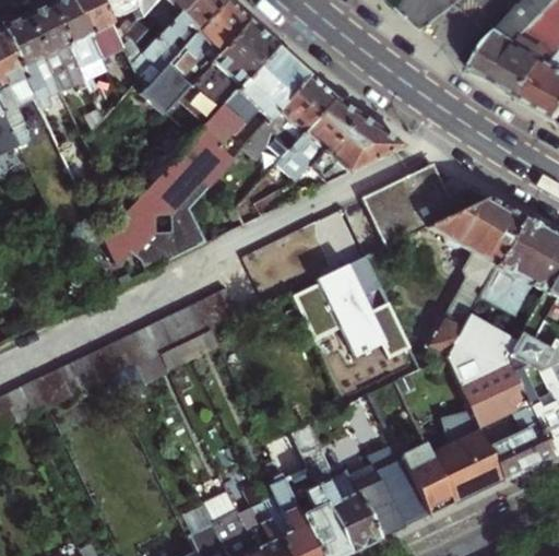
[(82,13),(79,14),(72,0),(58,0),(49,4),(87,84),(100,111),(104,119),(110,113),(93,77),(106,70),(102,60),(90,36),(93,34),(82,13)]
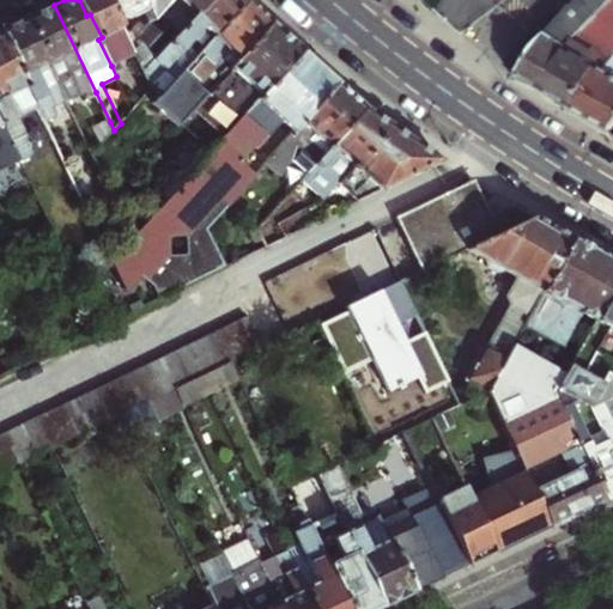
[(79,0),(86,16),(90,14),(102,37),(98,40),(111,66),(125,59),(128,49),(134,47),(131,42),(127,32),(120,18),(110,0),(79,0)]
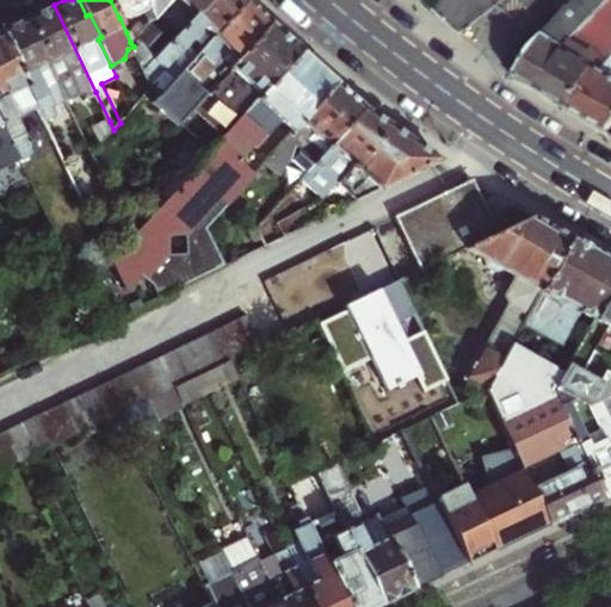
[(160,10),(168,0),(110,0),(119,18),(125,14),(131,17),(146,10),(150,19),(160,10)]
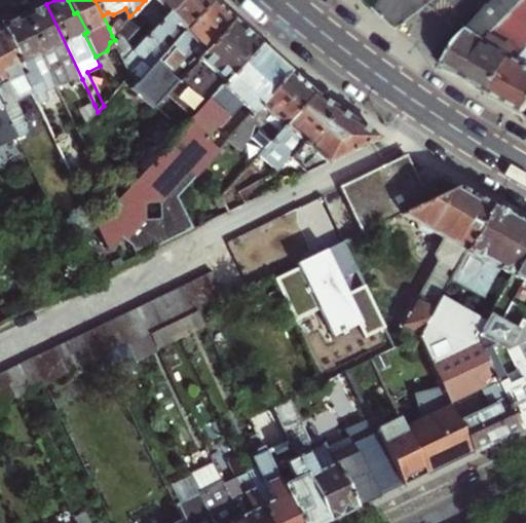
[(145,0),(138,8),(143,12),(121,36),(135,49),(166,15),(182,0),(145,0)]
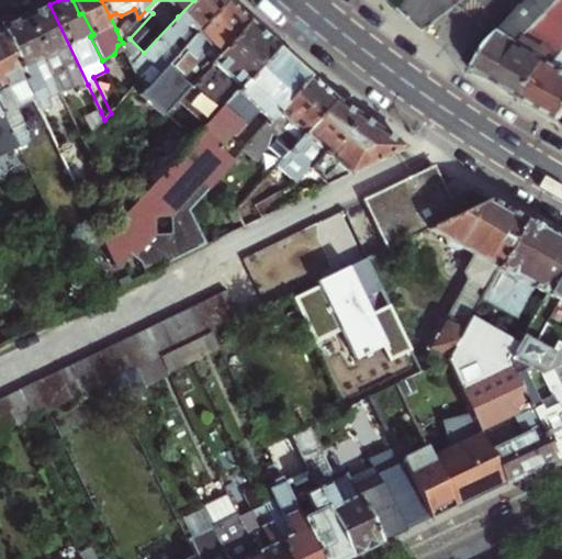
[(194,0),(178,17),(144,53),(133,65),(138,77),(176,36),(184,45),(226,0),(194,0)]
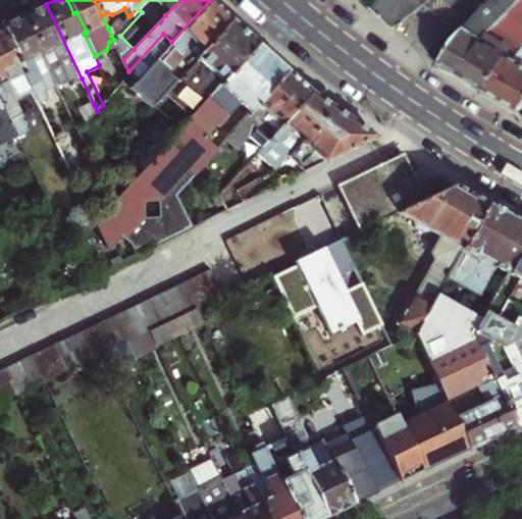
[(210,0),(171,42),(132,87),(153,105),(231,19),(221,8),(214,0),(210,0)]
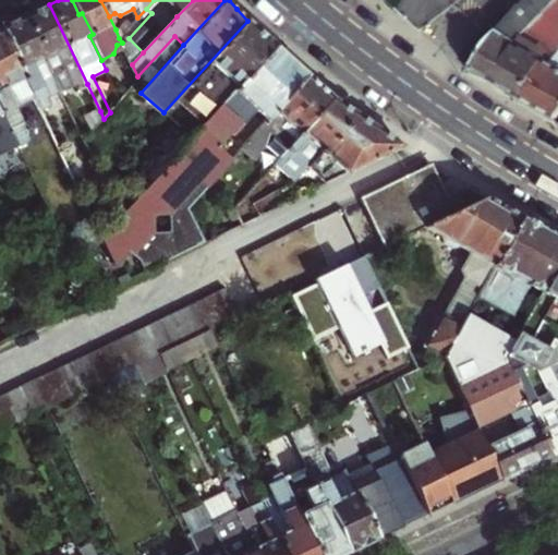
[(494,85),(517,98),(543,60),(518,45),(557,5),(557,0),(534,0),(497,33),(470,71),(494,85)]
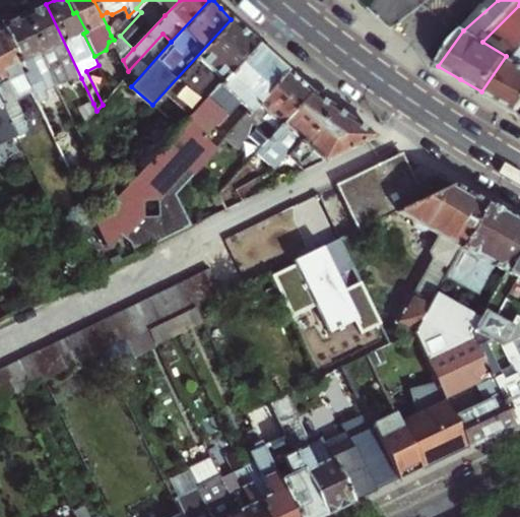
[(81,78),(46,4),(35,9),(23,14),(49,67),(52,74),(55,80),(71,72),(75,81),(81,78)]
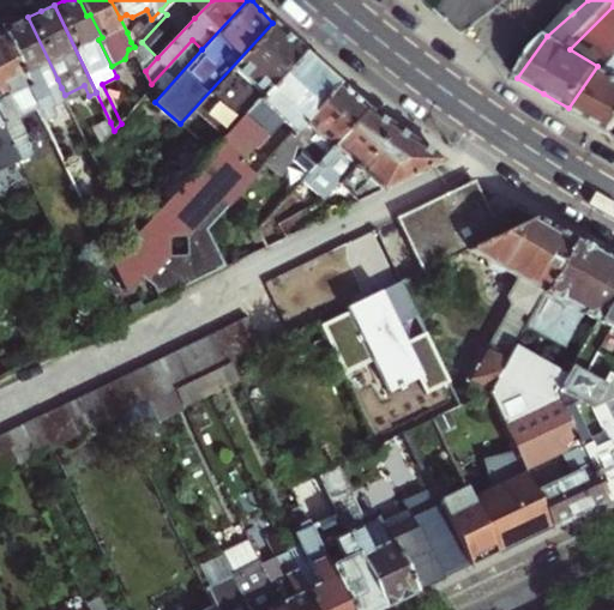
[(14,24),(2,30),(36,101),(49,94),(46,85),(58,79),(28,17),(14,24)]
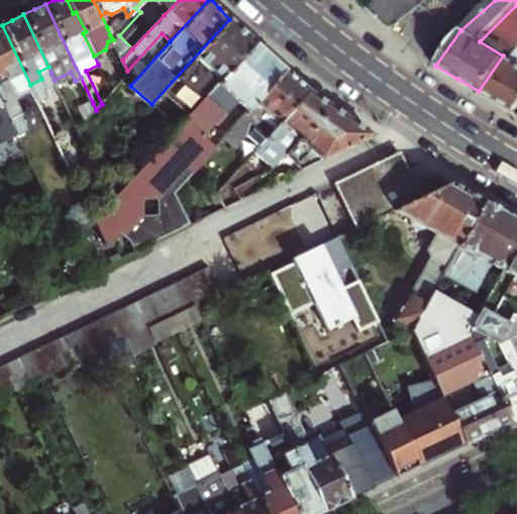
[(78,184),(95,219),(255,42),(242,30),(229,19),(151,104),(78,184)]
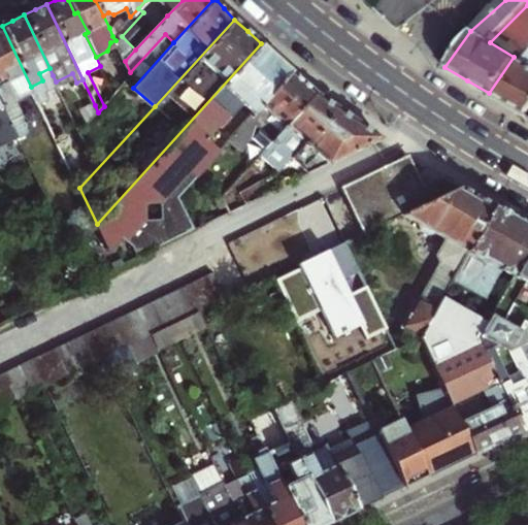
[(0,26),(0,99),(19,137),(30,131),(23,116),(24,115),(17,99),(34,91),(31,87),(2,26),(0,26)]
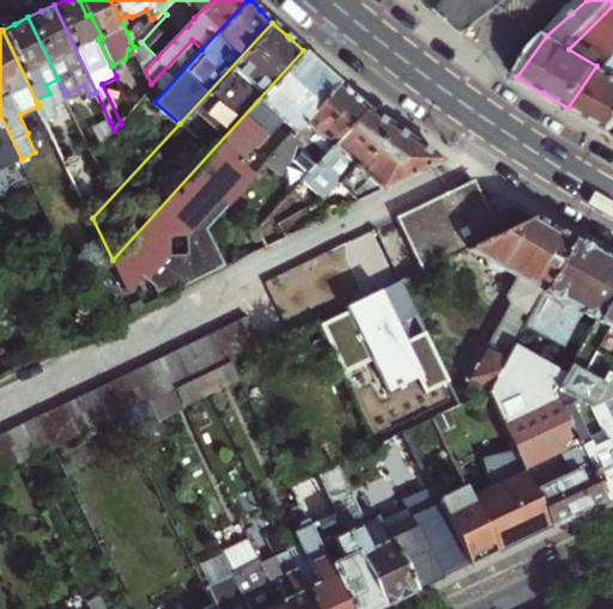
[(303,50),(113,260),(127,290),(146,269),(159,296),(225,265),(206,226),(258,171),(242,157),(256,141),(260,145),(269,135),(280,146),(339,81),(320,66),(303,50)]
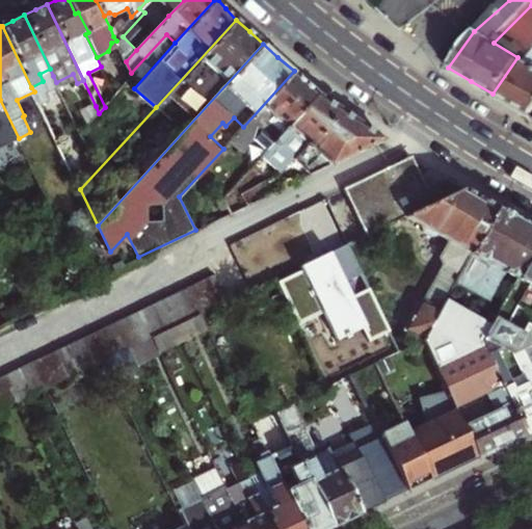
[(517,57),(493,94),(513,106),(528,115),(531,110),(531,51),(528,57),(522,53),(517,57)]
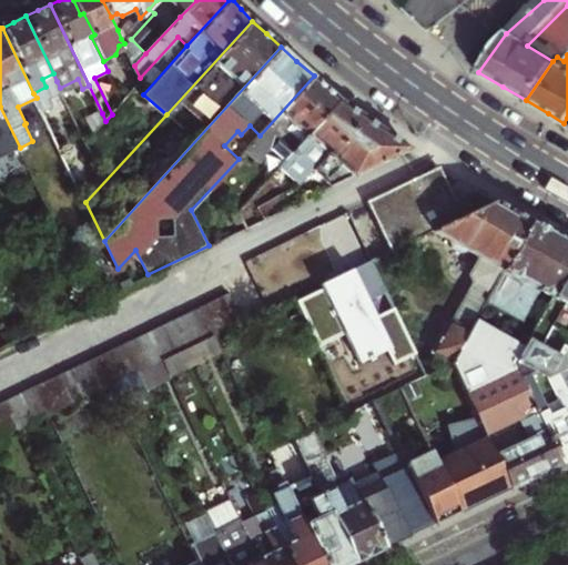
[(46,87),(57,81),(53,73),(42,79),(46,87)]
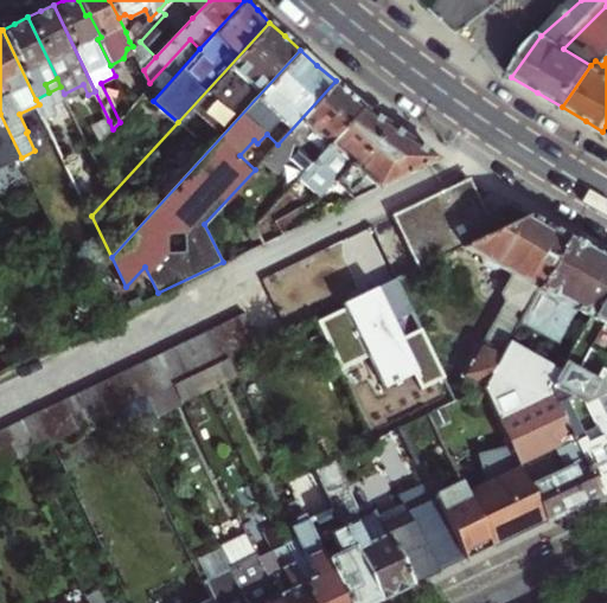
[(306,171),(364,107),(353,97),(336,81),(278,145),(264,159),(282,175),(295,161),(306,171)]
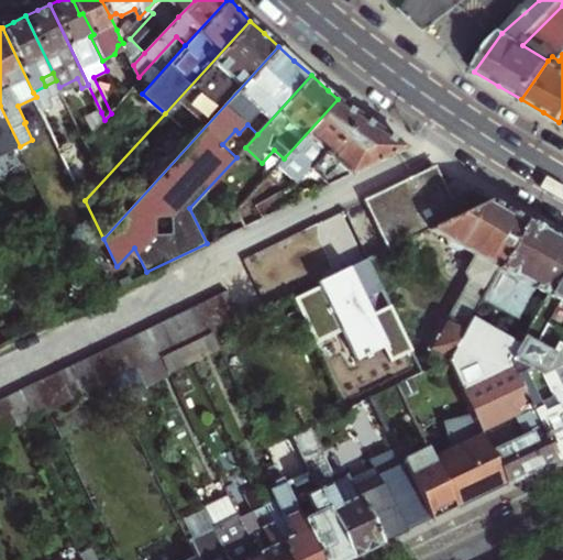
[(295,182),(297,180),(310,168),(311,166),(312,167),(361,114),(353,110),(338,99),(284,158),(277,166),(295,182)]
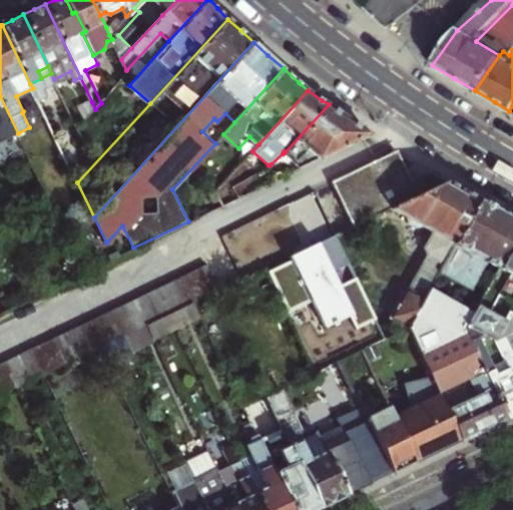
[(0,141),(18,133),(0,96),(0,141)]
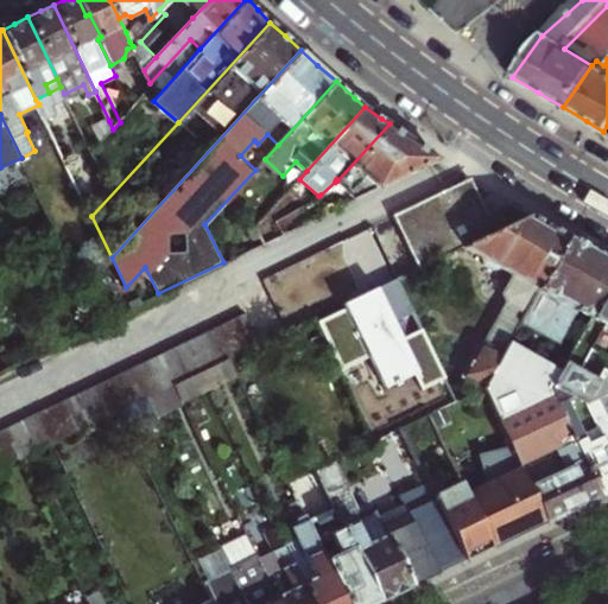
[(84,137),(93,152),(113,129),(109,121),(84,137)]
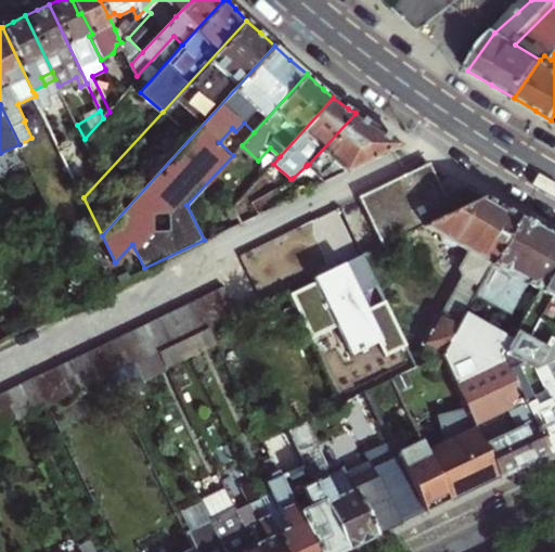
[(322,182),(402,144),(378,128),(356,113),(308,165),(307,164),(306,166),(322,182)]
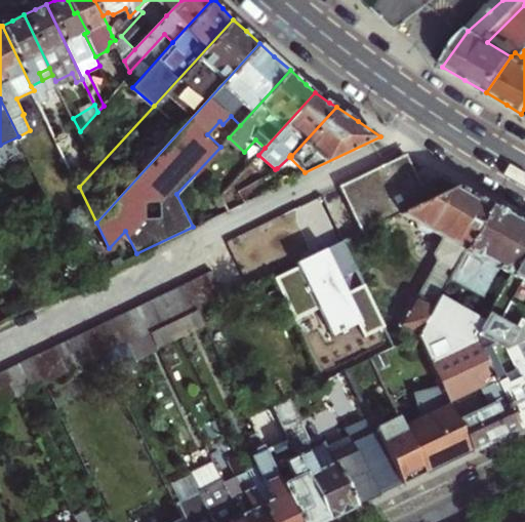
[(412,164),(408,154),(389,163),(340,187),(362,230),(401,211),(457,184),(440,173),(435,176),(421,183),(417,174),(412,164)]
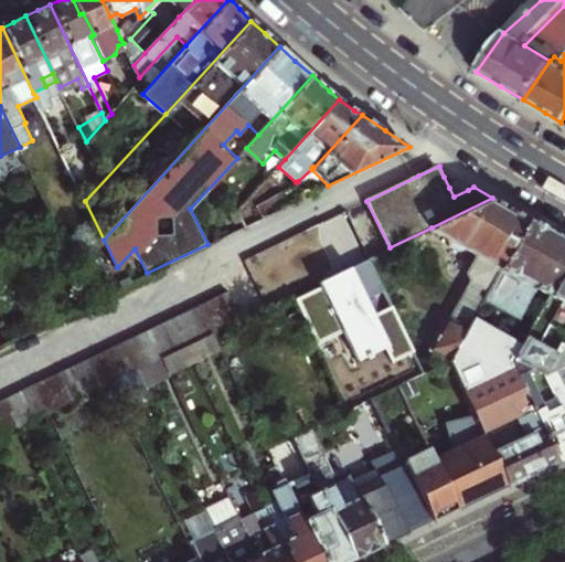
[(465,181),(449,188),(454,197),(468,190),(465,181)]
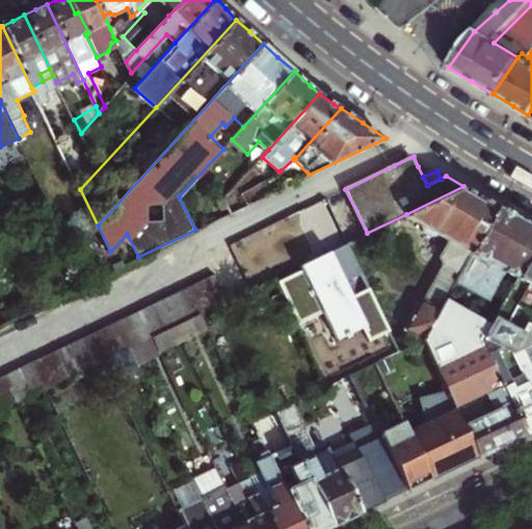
[(463,186),(406,214),(421,222),(427,231),(435,236),(443,237),(453,244),(445,260),(448,268),(428,303),(420,305),(407,328),(425,339),(447,299),(457,281),(498,206),(480,195),(463,186)]
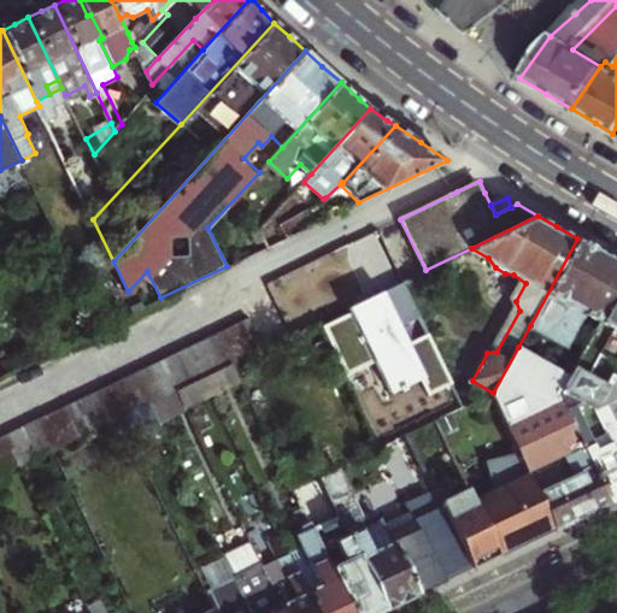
[(530,325),(569,347),(588,313),(604,322),(616,295),(616,259),(606,254),(577,239),(530,325)]
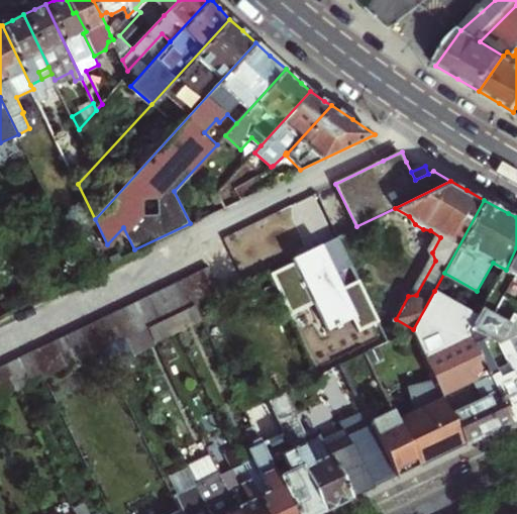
[(296,262),(272,273),(275,281),(290,311),(316,301),(326,326),(353,315),(358,329),(378,320),(358,280),(344,286),(336,271),(351,265),(338,236),(294,258),(296,262)]
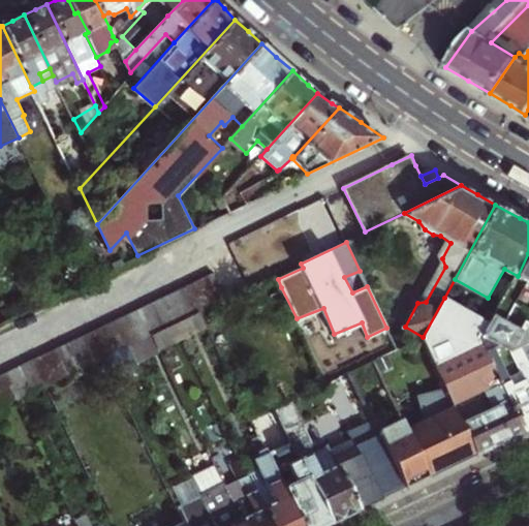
[(496,317),(508,323),(519,305),(528,310),(528,253),(518,276),(496,317)]
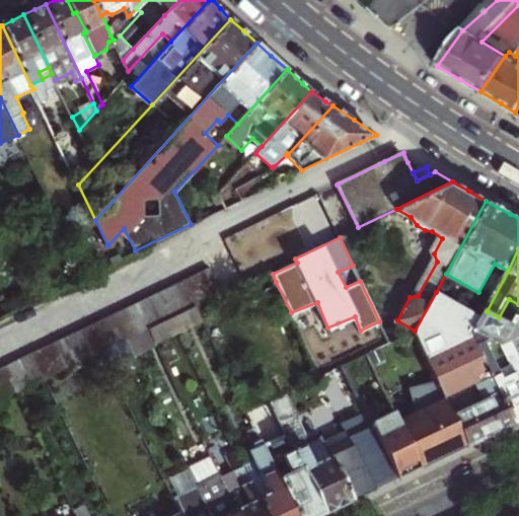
[(199,274),(210,299),(224,292),(212,267),(199,274)]
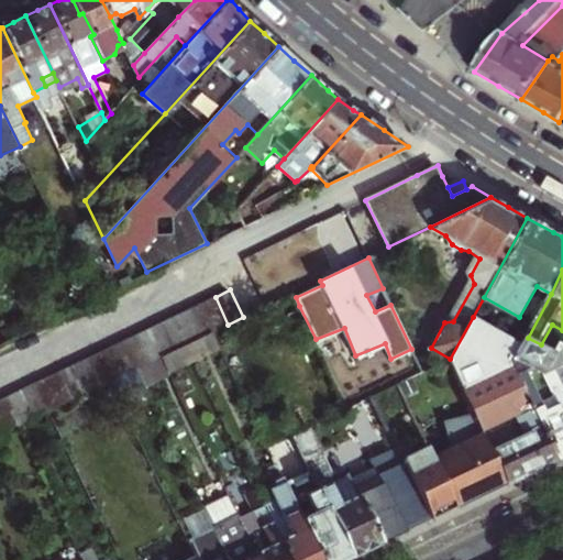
[(294,293),(264,307),(271,320),(299,306),(296,297),(294,293)]
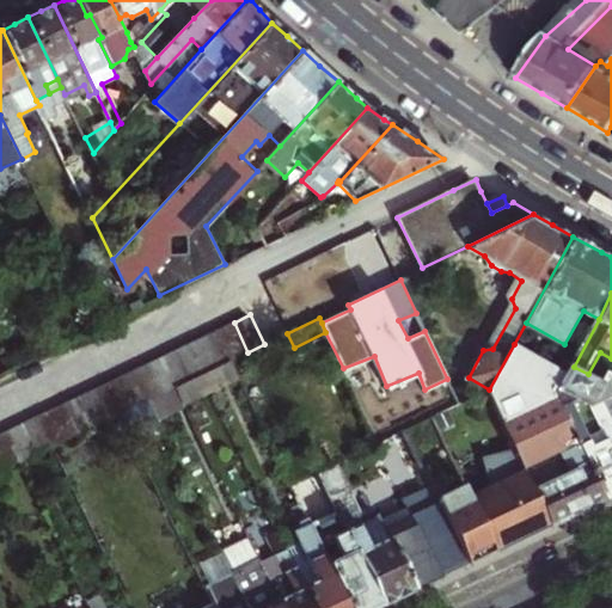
[(234,323),(219,330),(233,358),(248,352),(234,323)]
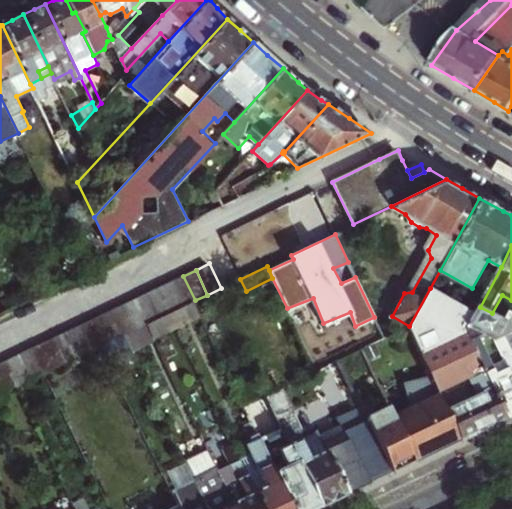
[(195,300),(183,276),(173,281),(184,305),(195,300)]
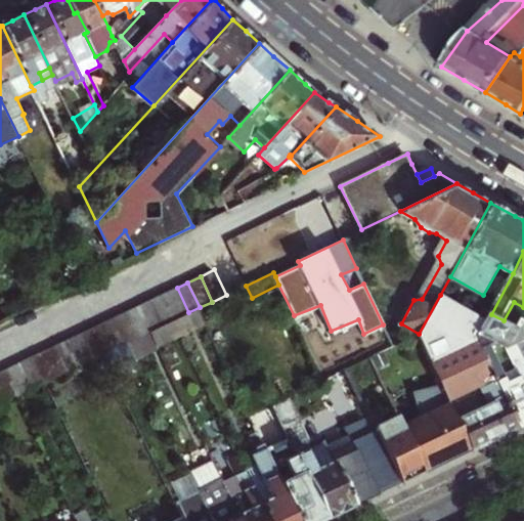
[(188,312),(177,288),(165,293),(177,318),(188,312)]
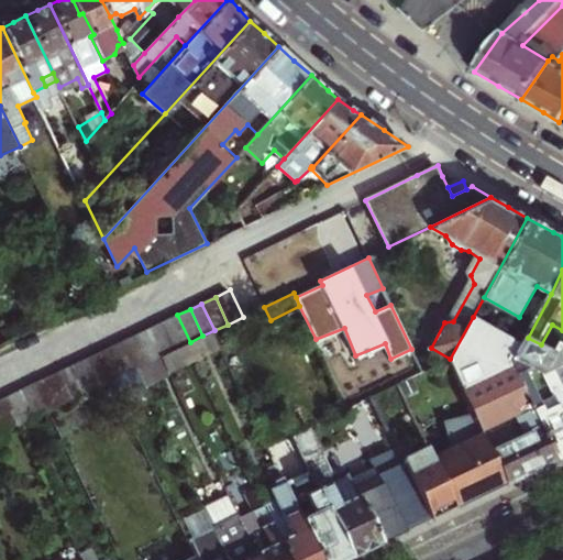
[(190,342),(177,315),(164,321),(177,349),(190,342)]
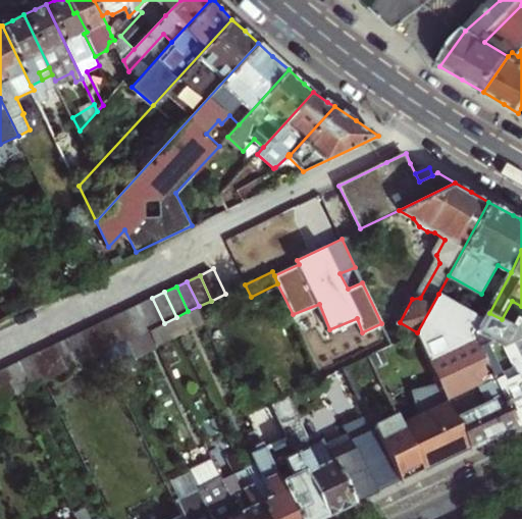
[(459,420),(471,446),(484,440),(509,428),(517,424),(492,372),(484,356),(474,333),(483,318),(438,294),(417,332),(439,378),(459,420)]
